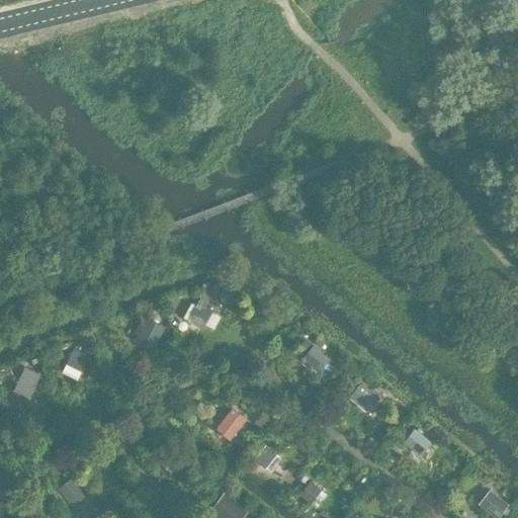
[(202,329),(216,306),(199,296),(186,321),(202,329)]
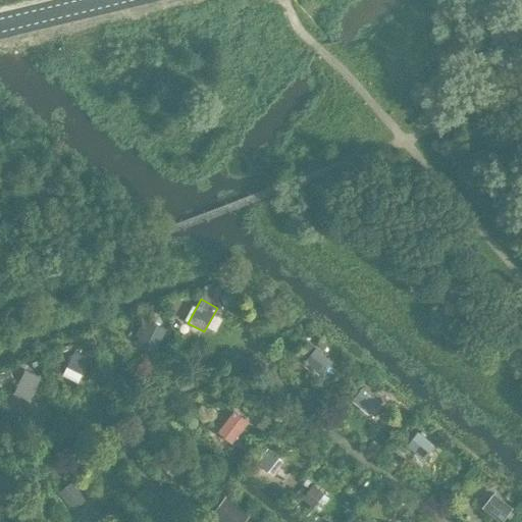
[(274,313),(270,302),(262,304),(263,305),(249,310),(253,323),(267,318),(266,316),(274,313)]
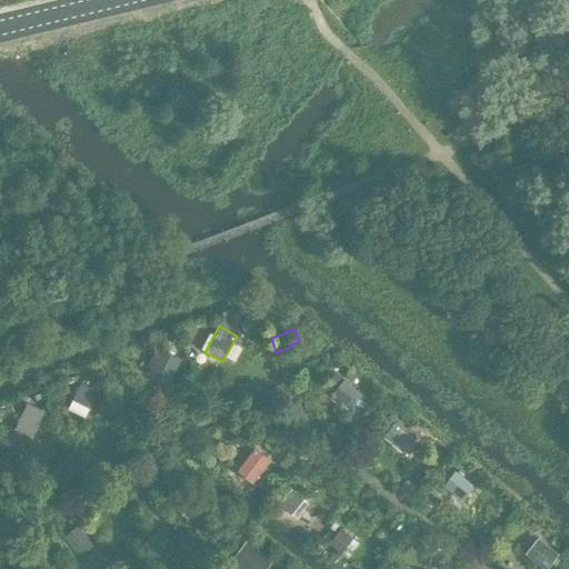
[(170,381),(181,358),(157,346),(148,365),(151,367),(149,371),(170,381)]
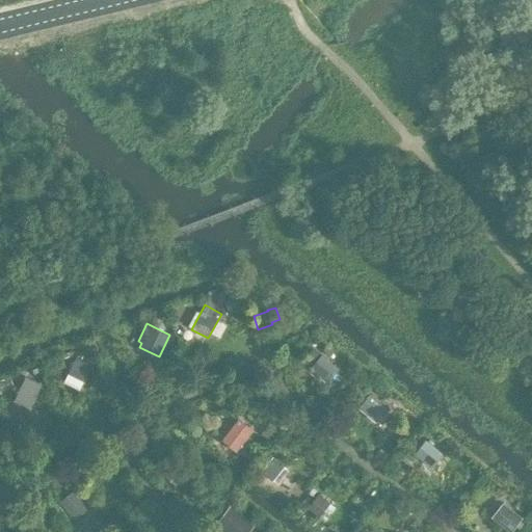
[(327,383),(339,368),(320,355),(310,370),(327,383)]
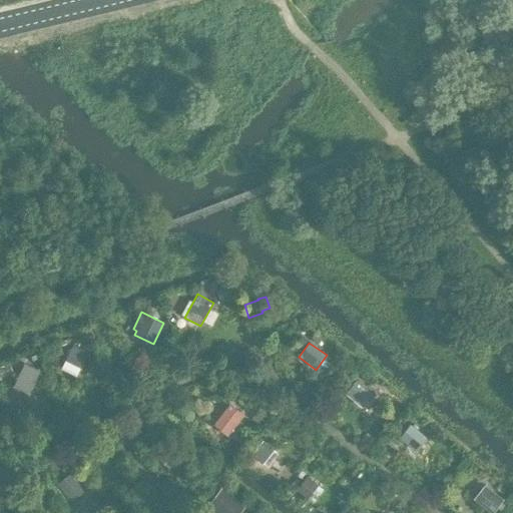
[(76,376),(88,351),(73,344),(61,369),(76,376)]
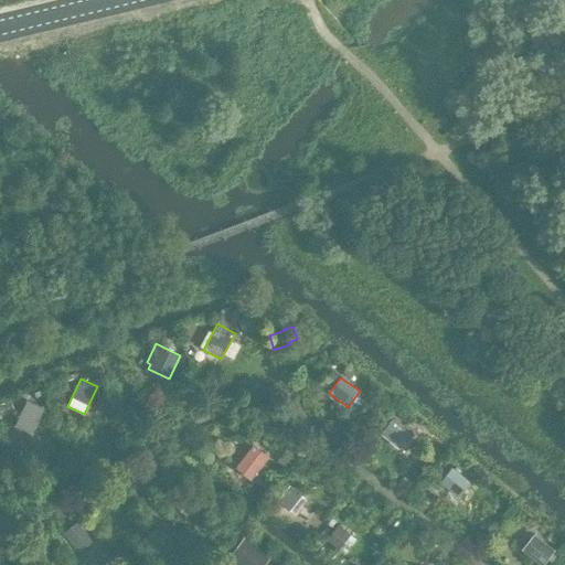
[(27,401),(16,426),(32,434),(44,408),(27,401)]
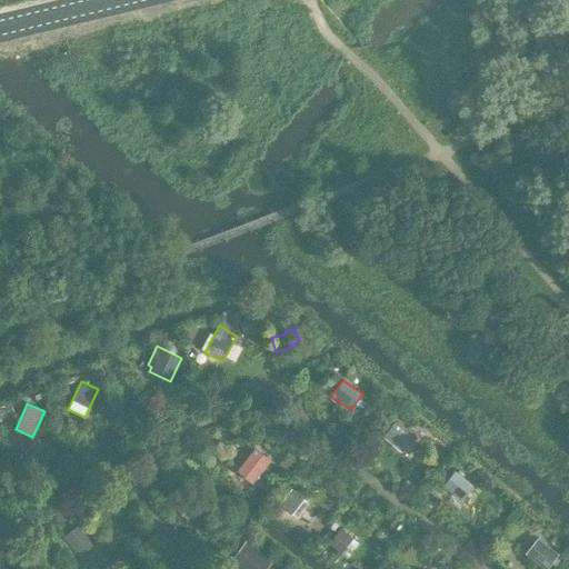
[(402,452),(413,436),(395,421),(382,437),(402,452)]
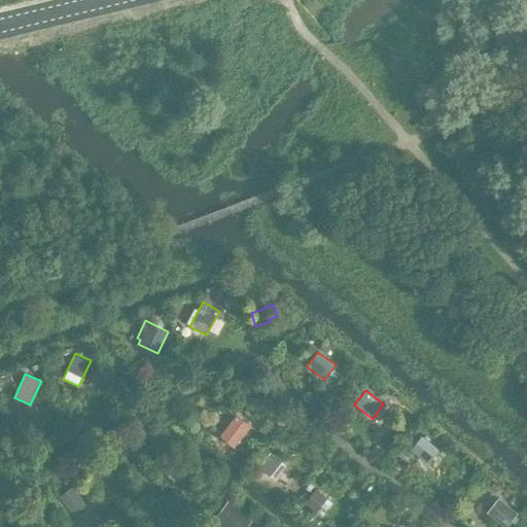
[(233,448),(250,426),(236,415),(218,436),(233,448)]
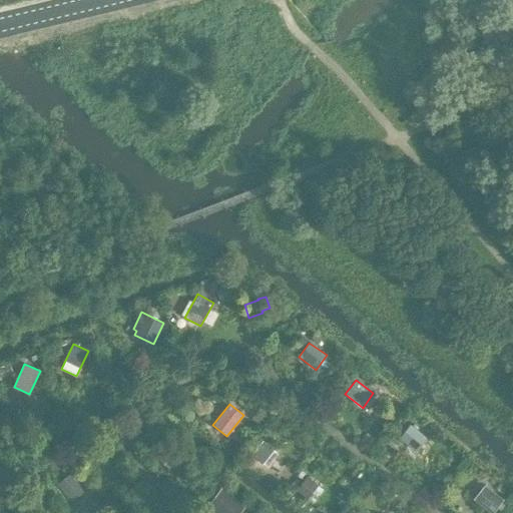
[(259,410),(252,418),(259,422),(265,414),(259,410)]
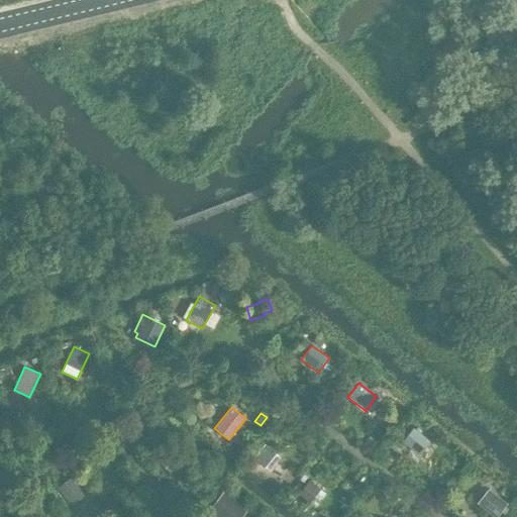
[(412,429),(402,441),(418,454),(428,441),(412,429)]
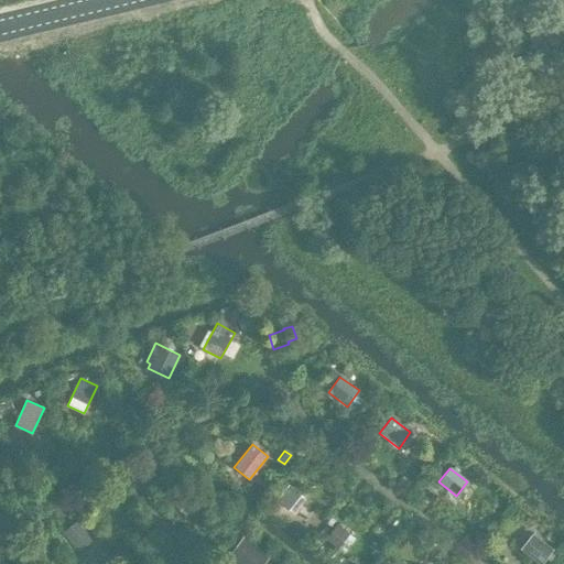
[(288,510),(301,494),(290,484),(275,501),(288,510)]
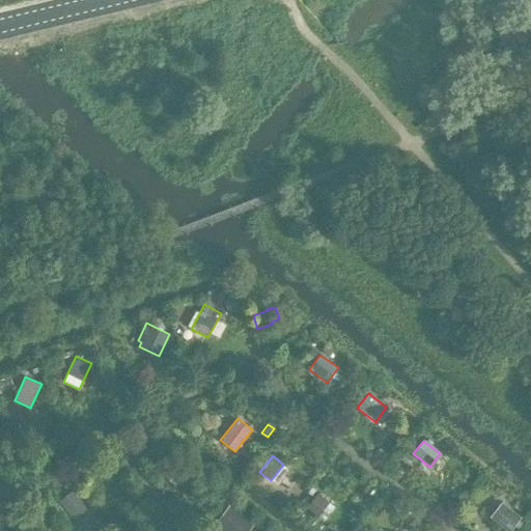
[(87,507),(74,490),(59,501),(73,519),(87,507)]
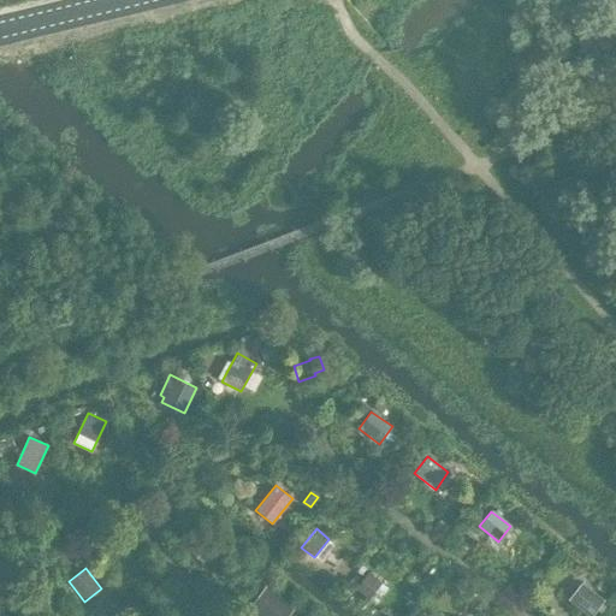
[(368,599),(381,581),(369,572),(355,590),(368,599)]
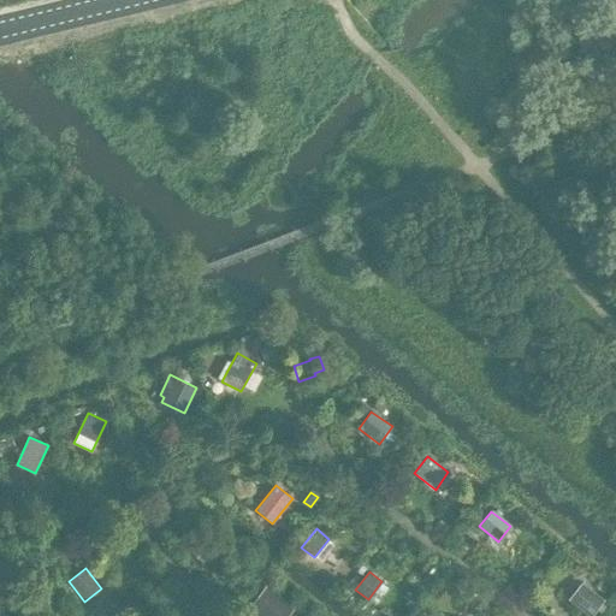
[(592,615),(606,599),(582,582),(569,599),(590,615),(592,615)]
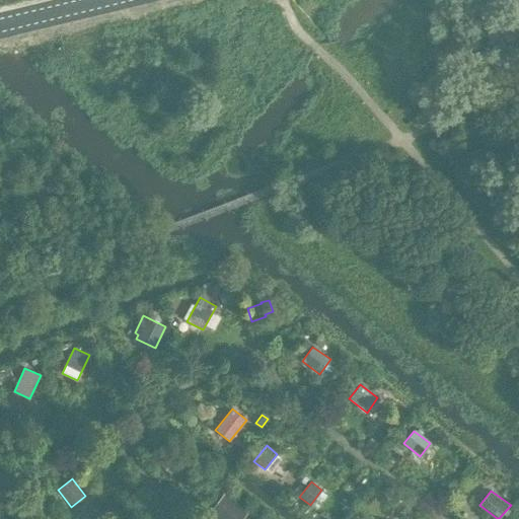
[(211,511),(220,518),(234,518),(242,508),(224,494),(211,511)]
